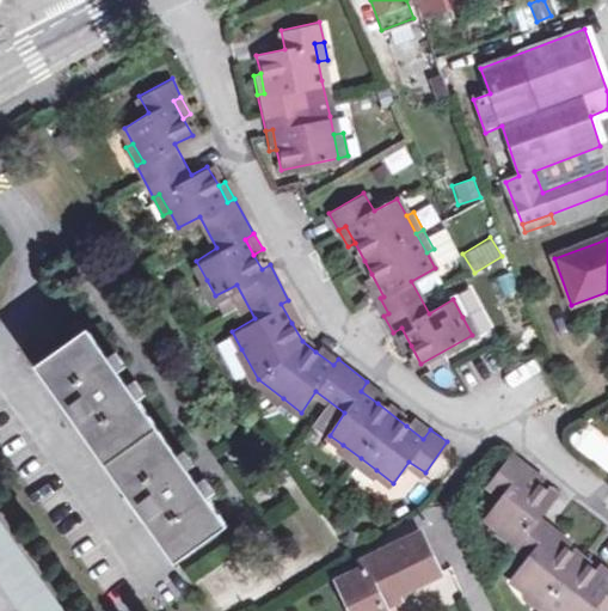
[(384,297),(372,274),(364,279),(376,300),(380,298),(384,297)]
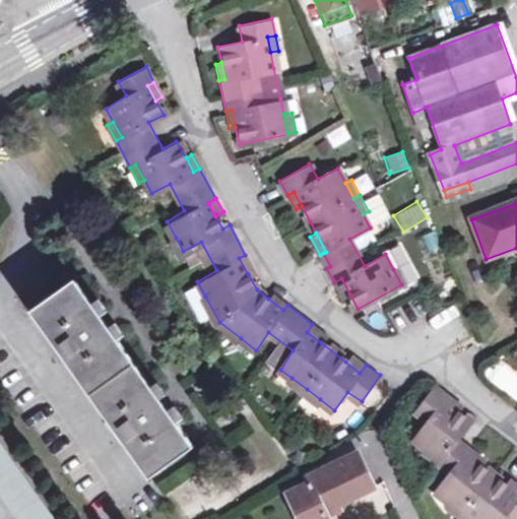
[(176,255),(183,251),(176,238),(169,241),(176,255)]
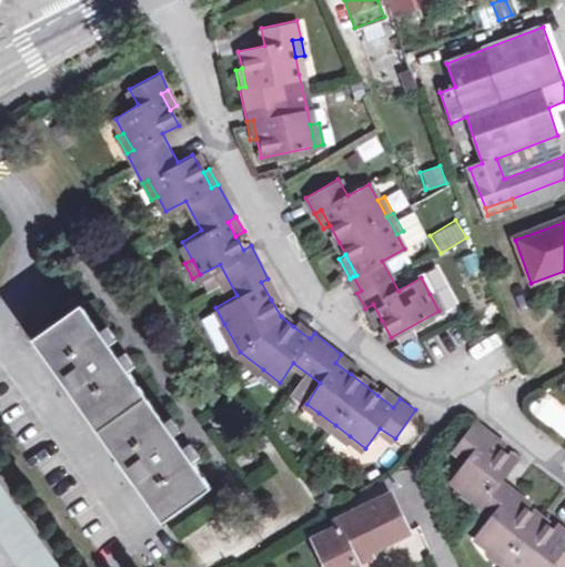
[(261,282),(271,300),(278,295),(268,279),(261,282)]
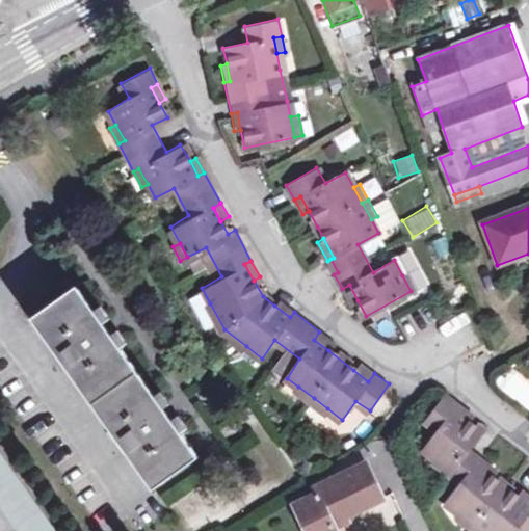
[(402,275),(411,291),(417,288),(408,272),(402,275)]
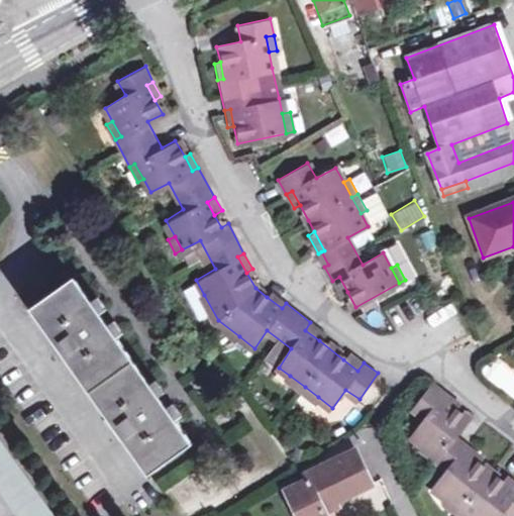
[(143,473),(189,441),(72,275),(26,306),(143,473)]
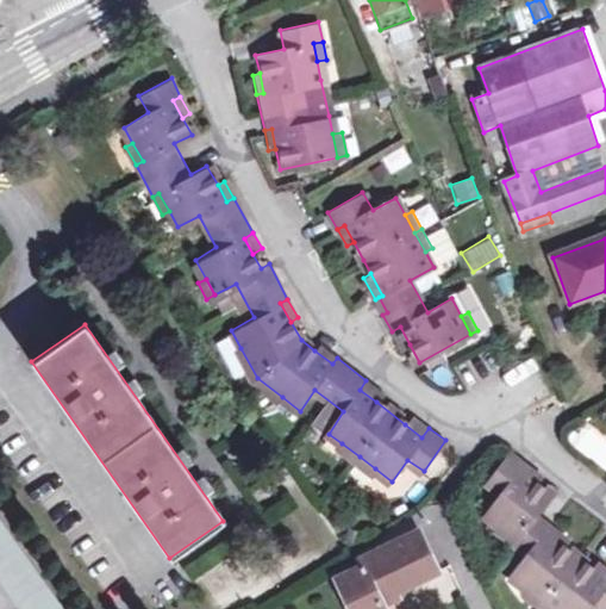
[(401,349),(410,345),(400,327),(392,331),(401,349)]
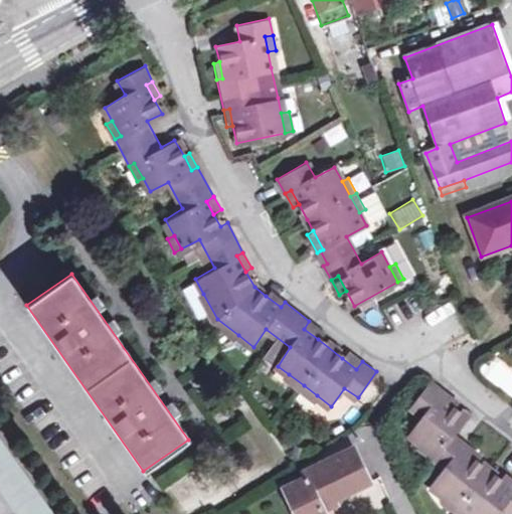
[(270,291),(266,296),(281,307),(285,302),(270,291)]
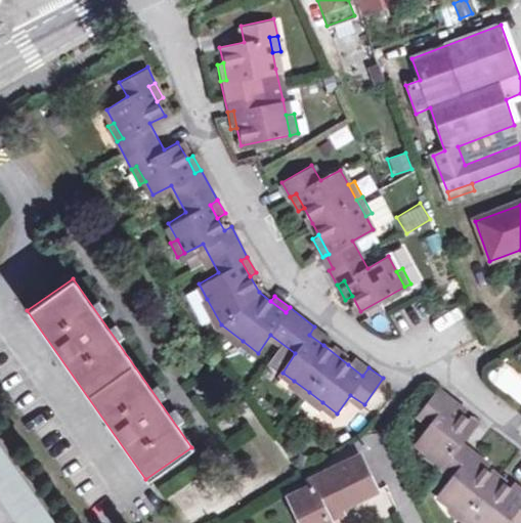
[(221,324),(207,299),(201,302),(215,330),(221,324)]
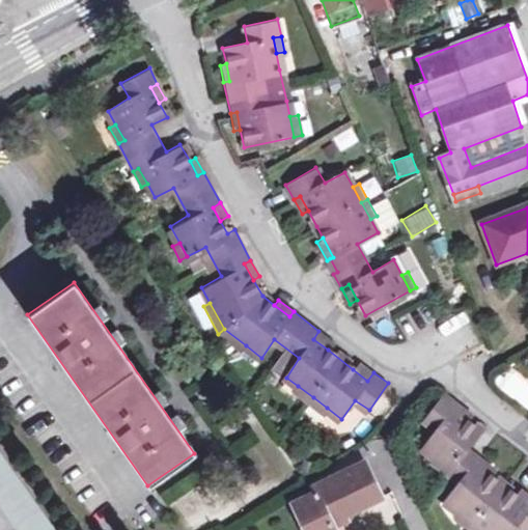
[(241,353),(246,345),(224,329),(218,334),(241,353)]
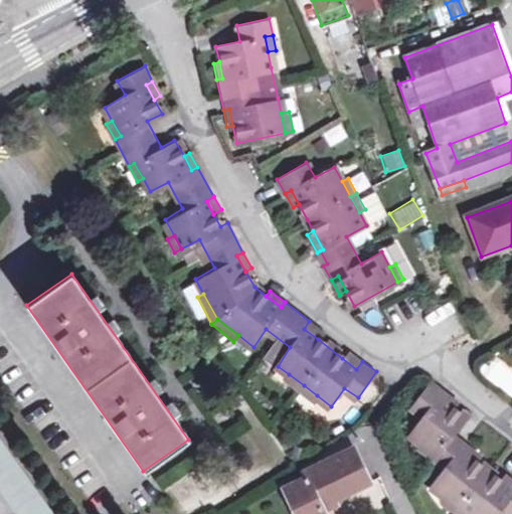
[(304,329),(318,339),(323,332),(309,321),(304,329)]
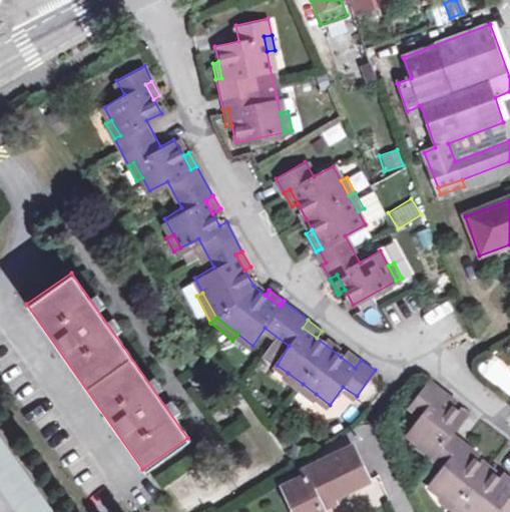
[(347,350),(341,357),(355,368),(361,360),(347,350)]
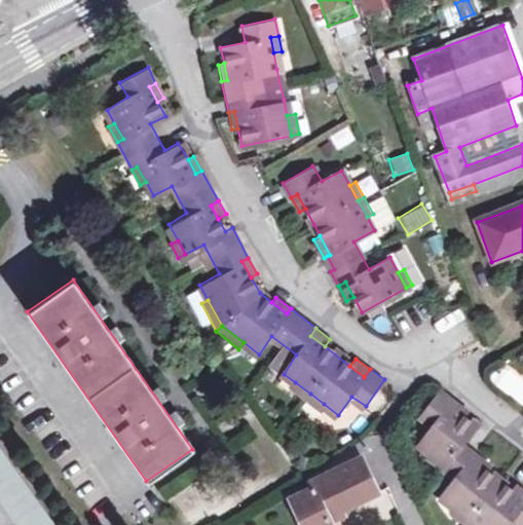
[(310,394),(295,382),(290,388),(305,401),(310,394)]
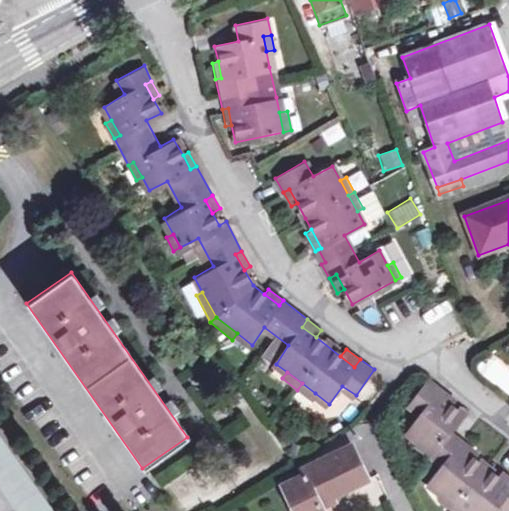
[(440,394),(445,388),(430,377),(410,404),(421,413),(407,432),(420,442),(434,453),(430,457),(441,466),(428,484),(441,493),(455,504),(463,510),(494,510),(496,509),(498,510),(508,510),(508,485),(508,486),(496,476),(472,457),(461,448),(464,443),(451,432),(464,413),(453,405),(440,394)]
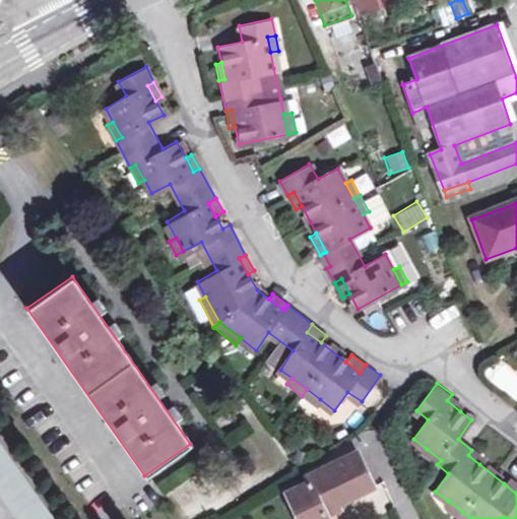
[(315,406),(320,399),(307,389),(302,396),(315,406)]
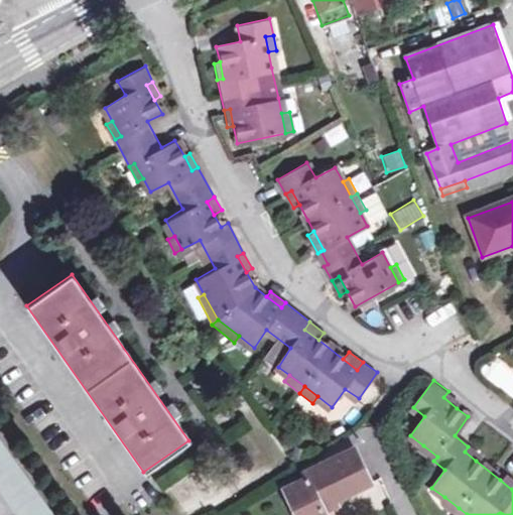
[(443,397),(457,408),(462,401),(449,391),(443,397)]
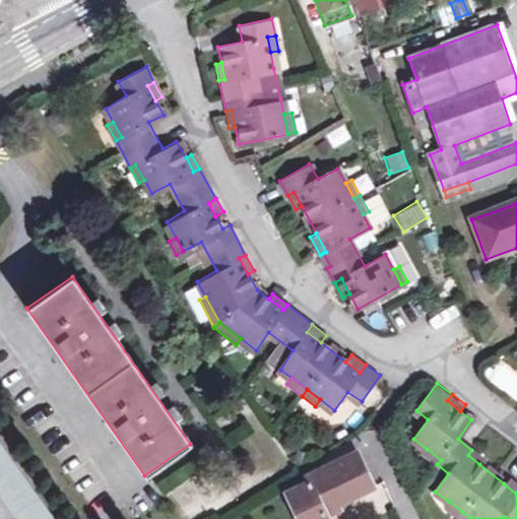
[(55,518),(0,442),(0,494),(17,518),(55,518)]
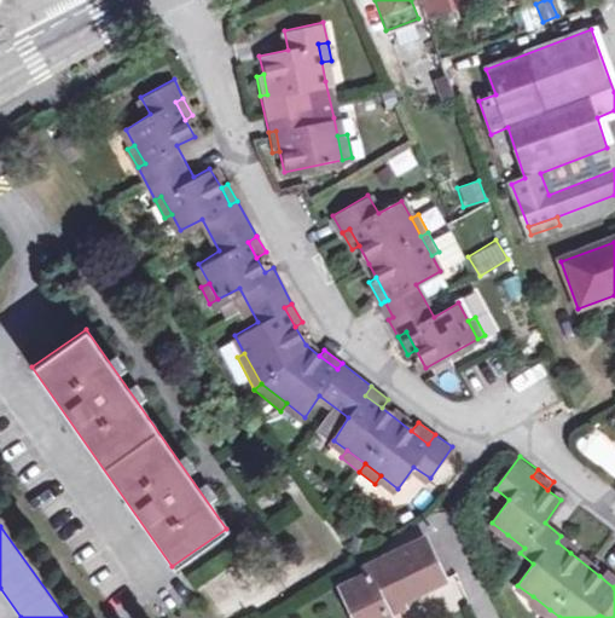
[(524,548),(508,535),(503,539),(520,553),(524,548)]
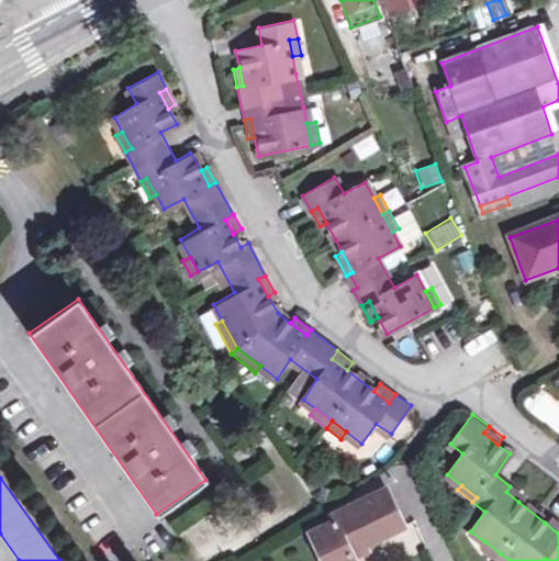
[(324,560),(354,560),(349,550),(402,524),(384,486),(331,512),(335,523),(311,534),(324,560)]
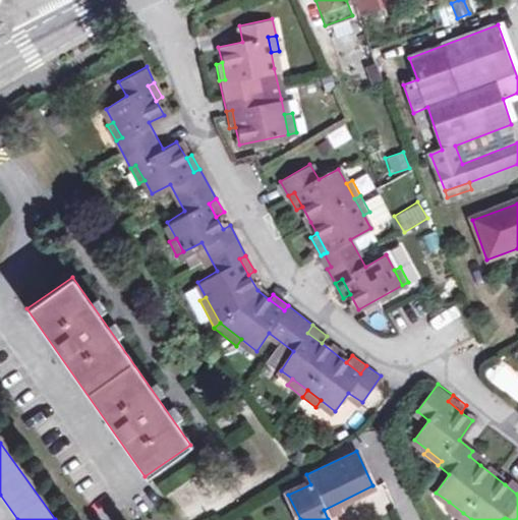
[(469,456),(480,465),(484,460),(472,451),(469,456)]
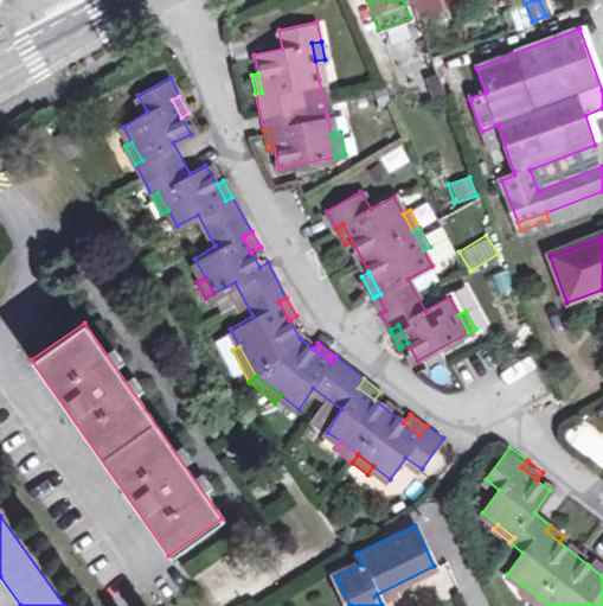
[(602,576),(602,575),(602,566),(592,559),(588,565),(602,576)]
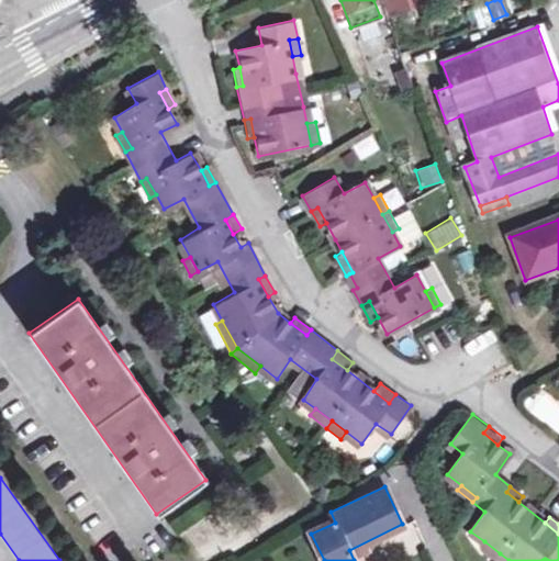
[(500,553),(484,541),(479,548),(494,560),(500,553)]
